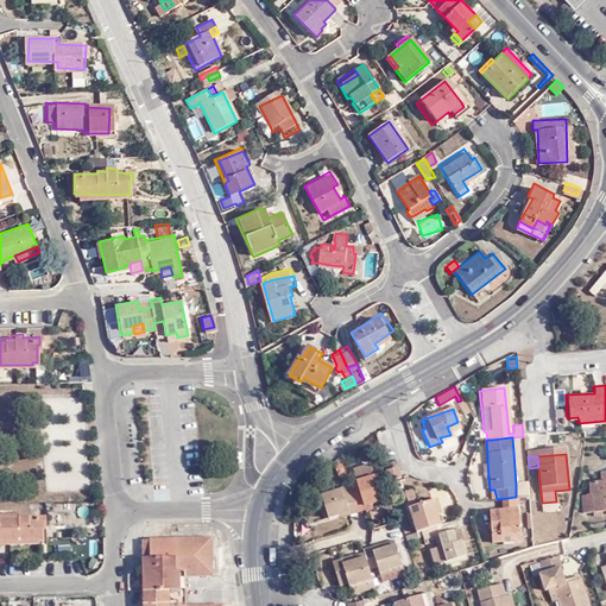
[(355,466),(358,478),(376,473),(372,461),(355,466)]
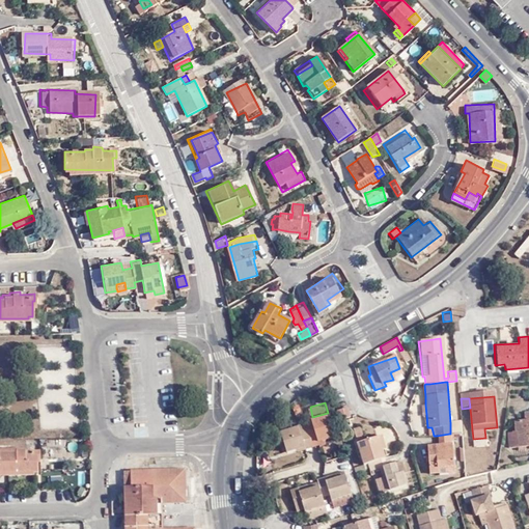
[(345,407),(339,408),(340,410),(342,417),(351,415),(351,410),(349,408),(345,407)]
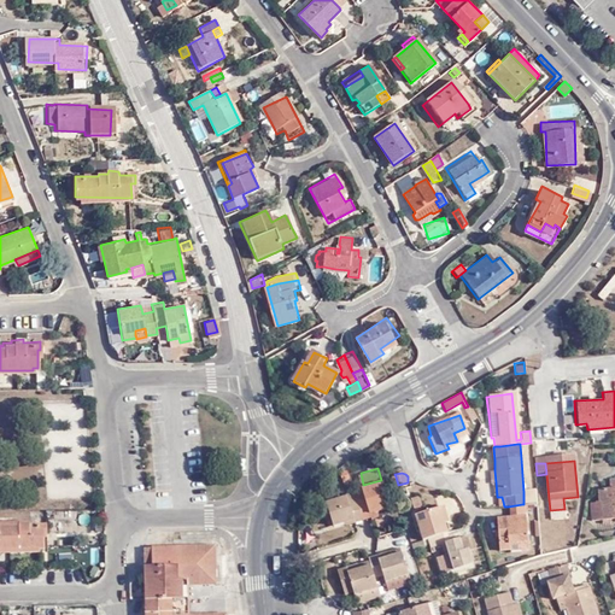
[(614,519),(614,479),(610,479),(610,487),(599,490),(601,502),(592,503),(595,521),(614,519)]
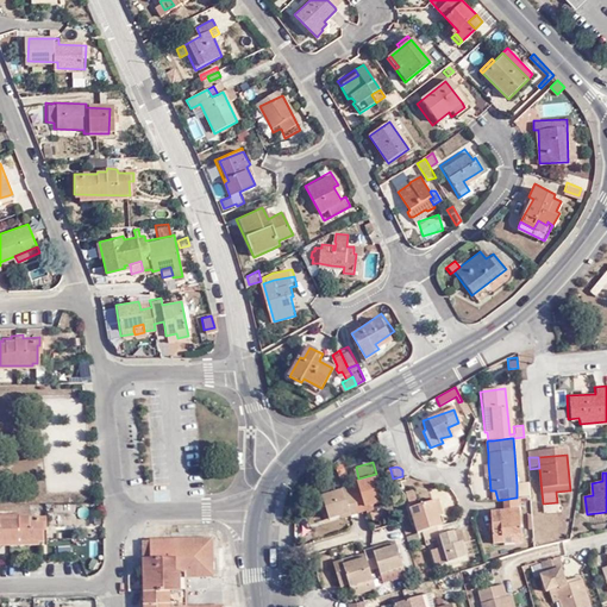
[(345,493),(343,486),(321,493),(329,514),(339,511),(350,508),(351,512),(358,511),(365,507),(364,504),(373,501),(383,498),(376,474),(358,479),(362,487),(354,489),(345,493)]
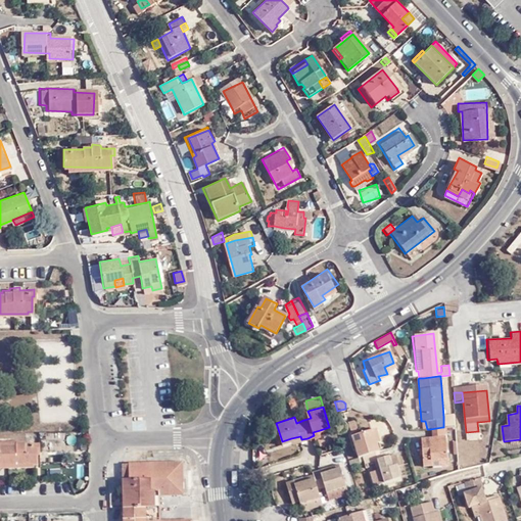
[(308,411),(300,413),(303,420),(311,418),(308,411)]
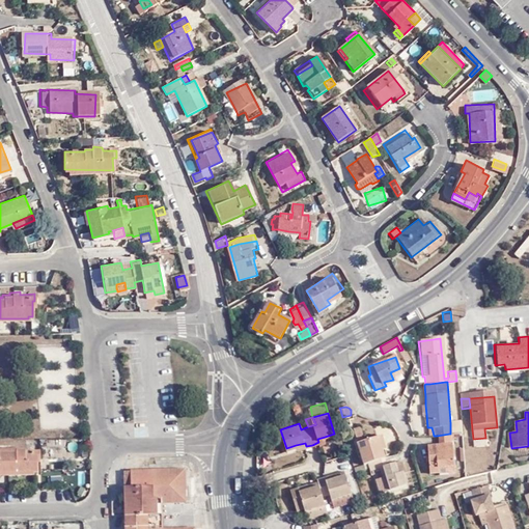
[(352,417),(342,419),(344,425),(354,423),(352,417)]
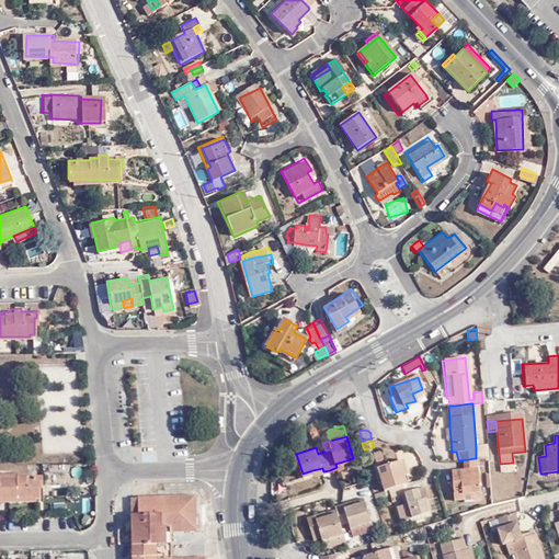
[(326,451),(322,443),(315,445),(316,447),(318,454),(326,451)]
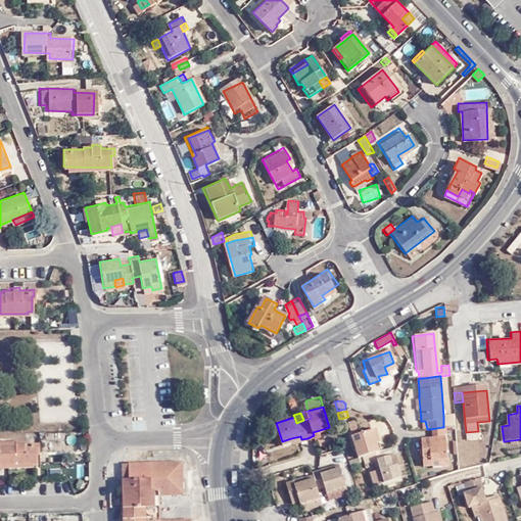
[(454,416),(443,417),(443,427),(455,426),(454,416)]
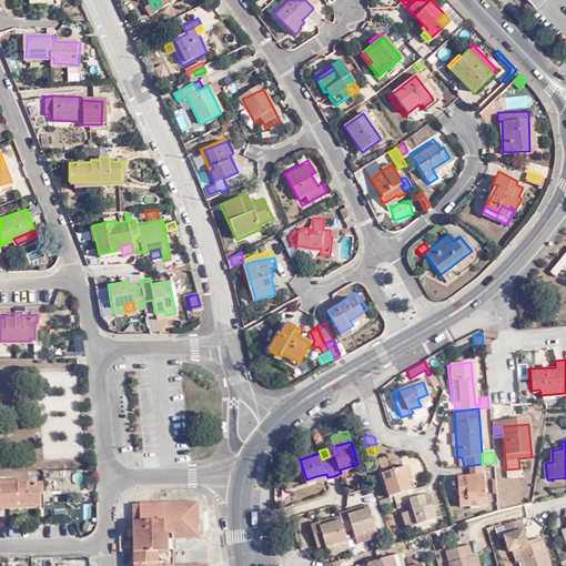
[(387,454),(380,456),(383,468),(392,466),(387,454)]
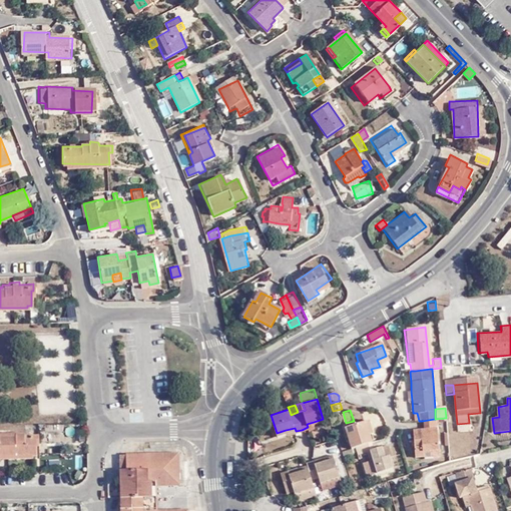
[(480,413),(468,414),(469,423),(481,422),(480,413)]
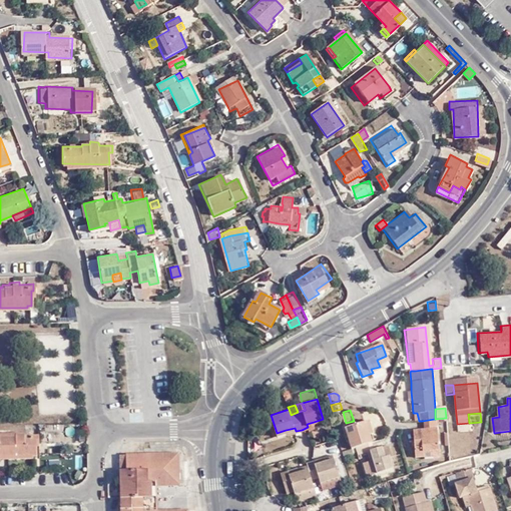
[(435,428),(434,419),(422,421),(423,430),(413,431),(415,457),(423,457),(423,451),(438,449),(437,428),(435,428)]
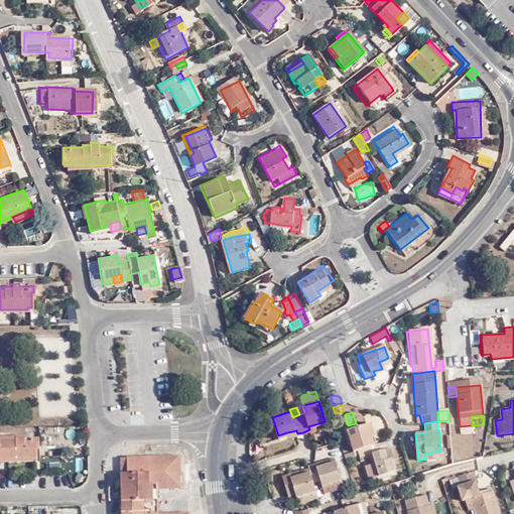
[(357,453),(360,452),(376,445),(377,445),(370,423),(350,430),(357,453)]
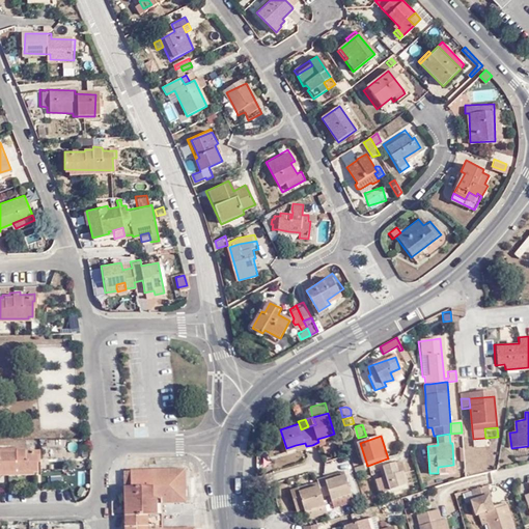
[(0,470),(36,470),(37,456),(39,455),(38,449),(24,450),(24,448),(6,448),(6,450),(0,450),(0,470)]
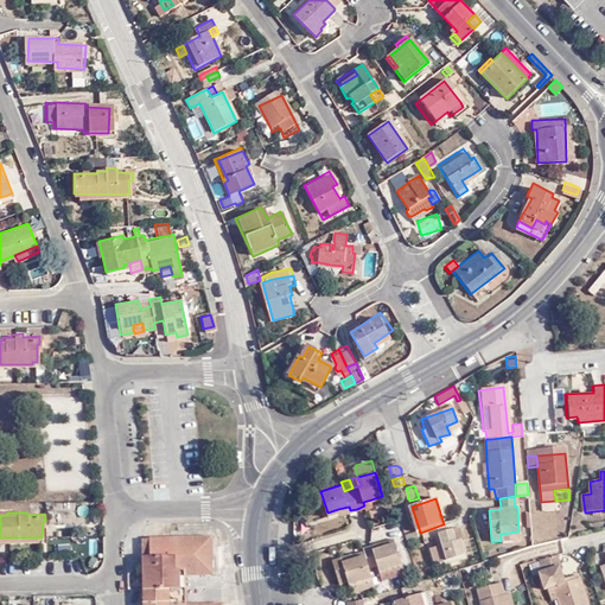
[(443,524),(424,532),(426,539),(440,535),(449,562),(467,556),(459,529),(446,533),(443,524)]
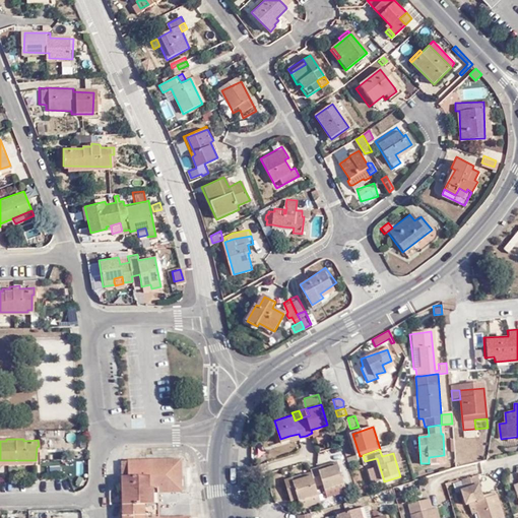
[(123,456),(124,511),(153,511),(153,484),(177,484),(177,460),(152,460),(152,455),(123,456)]
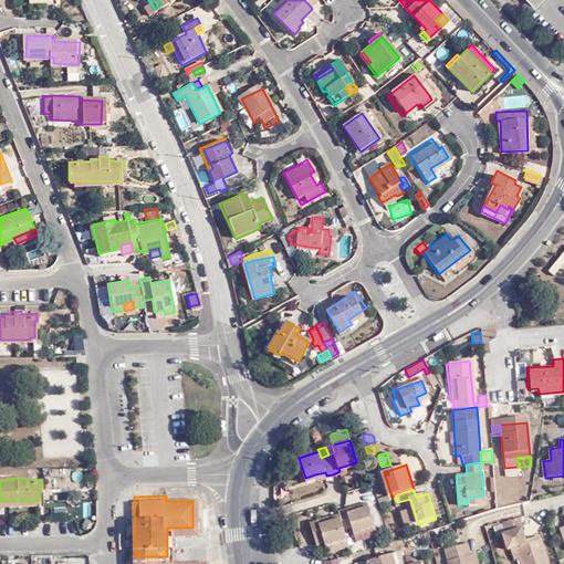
[(167,556),(135,556),(135,563),(205,563),(208,563),(208,559),(174,559),(174,533),(198,533),(197,495),(166,495),(166,501),(192,501),(192,528),(167,528),(167,556)]
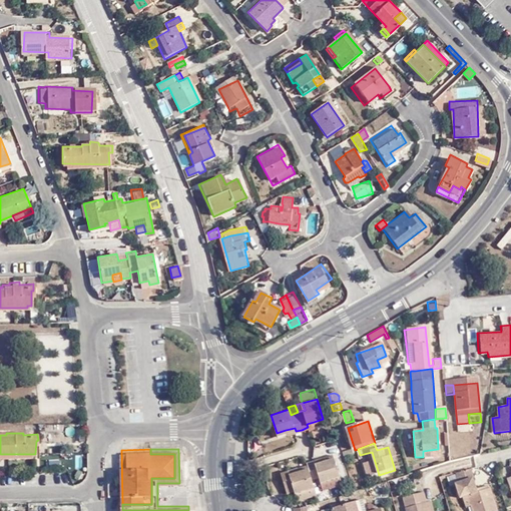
[(306,464),(298,466),(287,469),(280,472),(286,492),(293,490),(293,492),(313,486),(310,478),(317,476),(319,481),(338,476),(332,458),(328,459),(324,460),(322,456),(306,460),(306,464)]
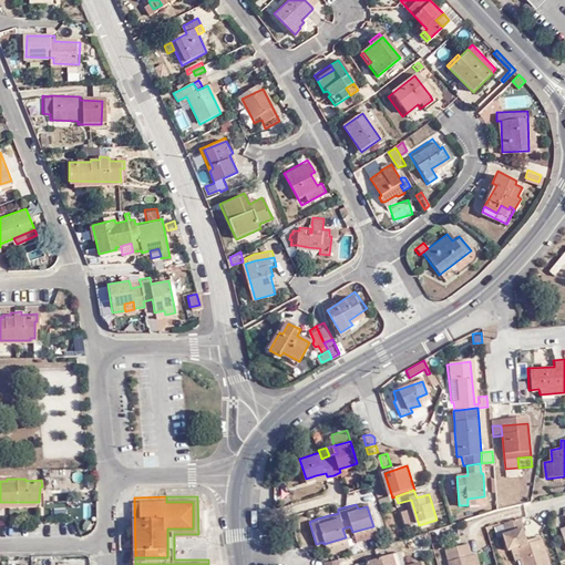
[(502,523),(492,526),(494,535),(501,534),(502,536),(506,552),(509,551),(516,550),(520,563),(520,564),(545,564),(537,537),(524,541),(521,530),(517,519),(502,523)]
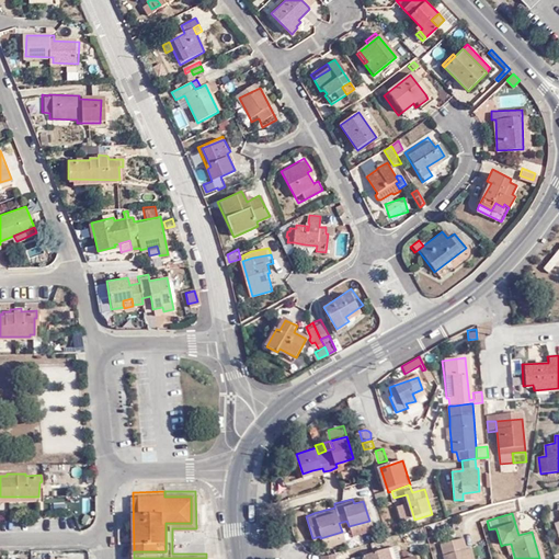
[(55,516),(56,529),(75,528),(73,515),(55,516)]
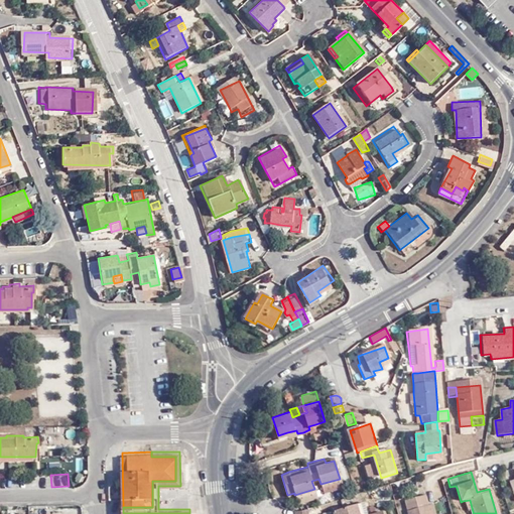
[(111,486),(112,496),(119,495),(118,486),(111,486)]
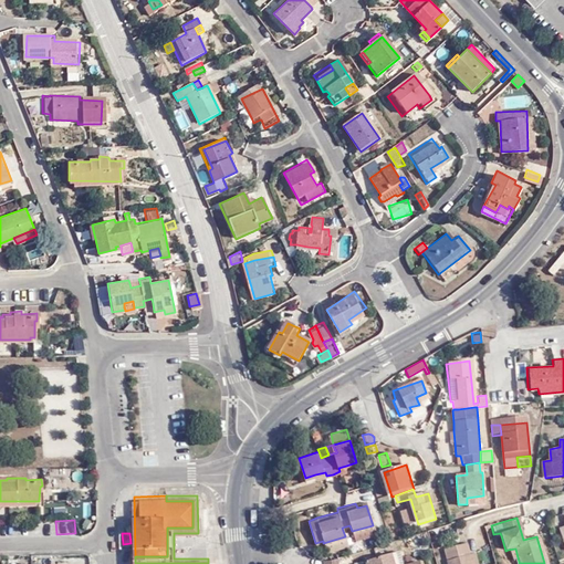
[(345,536),(323,543),(325,551),(347,544),(345,536)]
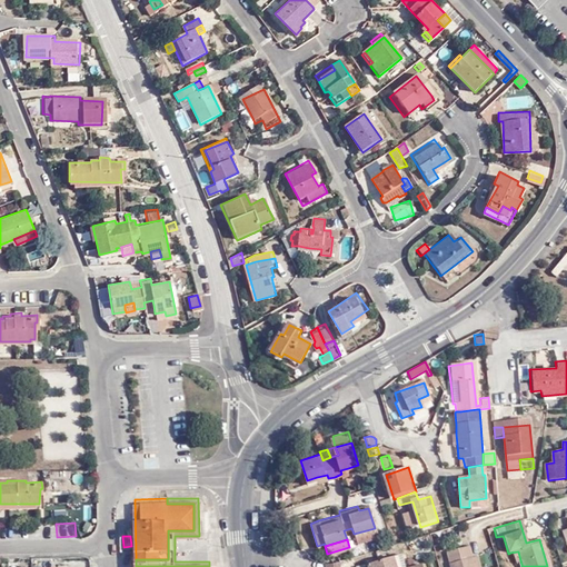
[(451,566),(475,566),(473,555),(469,543),(448,549),(451,566)]
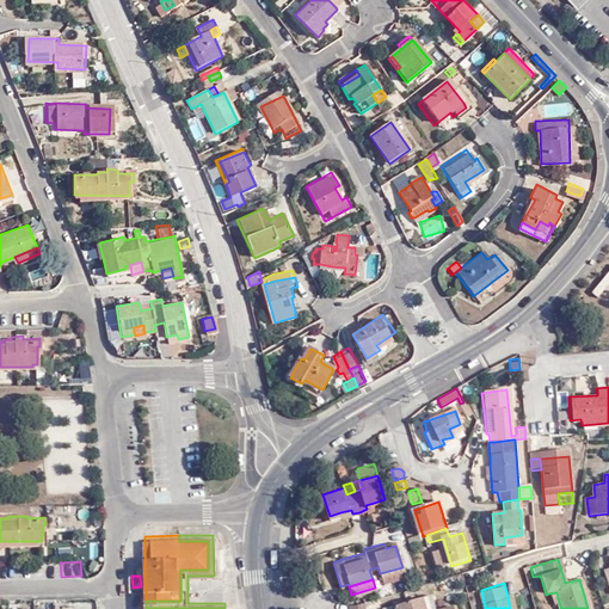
[(553,608),(560,607),(557,592),(548,594),(553,608)]
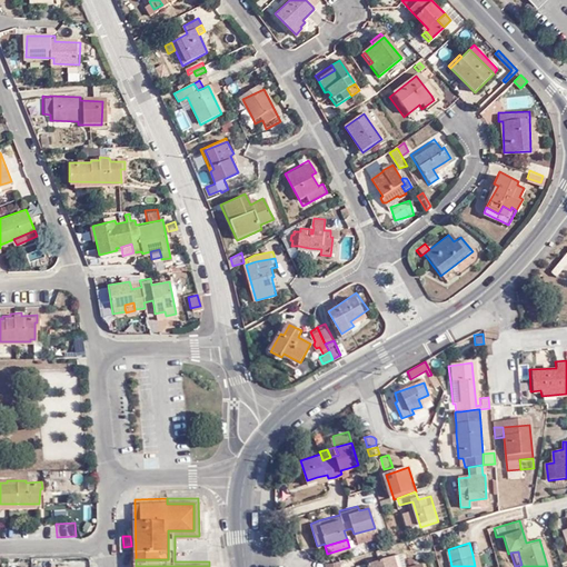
[(401,553),(394,555),(397,566),(401,566),(405,566),(401,553)]
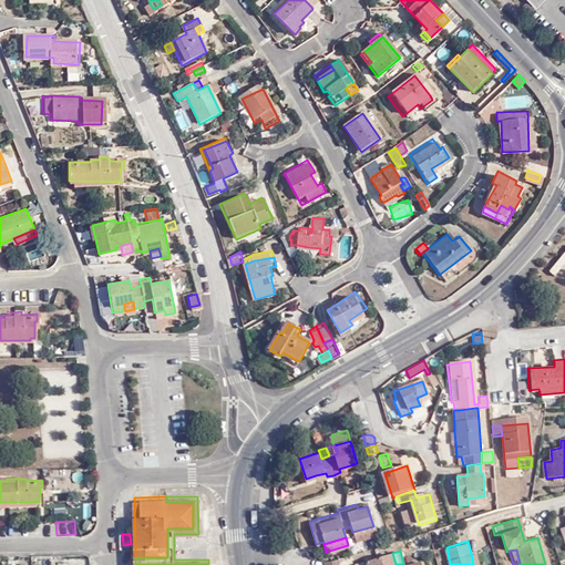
[(366,558),(357,561),(357,564),(422,564),(422,561),(403,564),(400,564),(396,564),(392,553),(366,558)]
